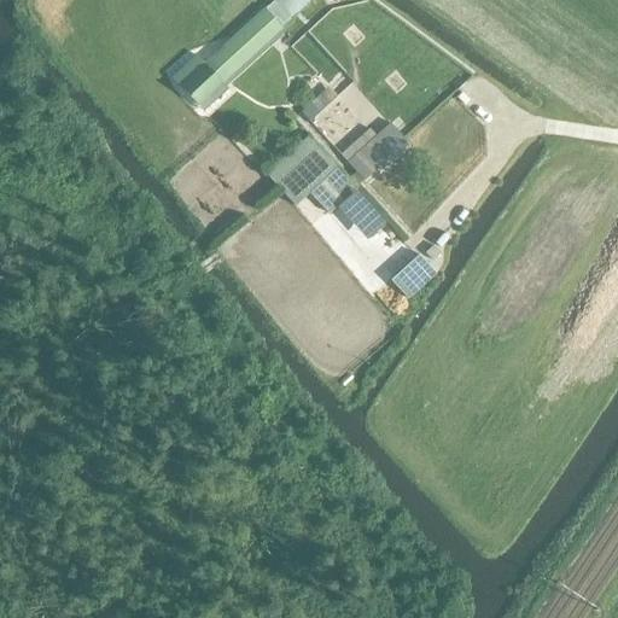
[(170,75),(180,86),(197,105),(310,0),(274,0),(204,64),(194,53),(170,75)]
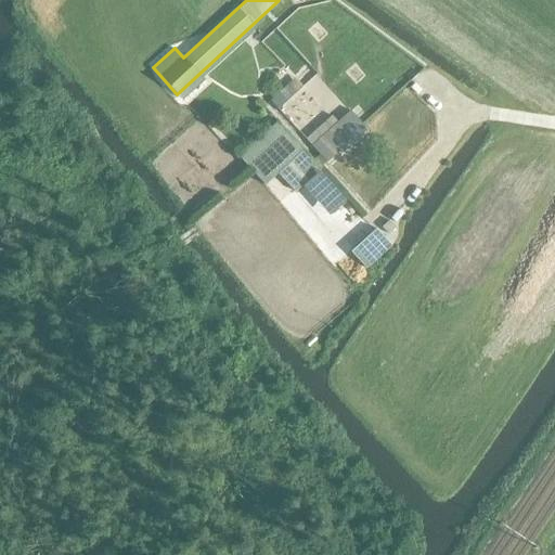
[(302,86),(295,77),(270,101),(278,108),(302,86)]
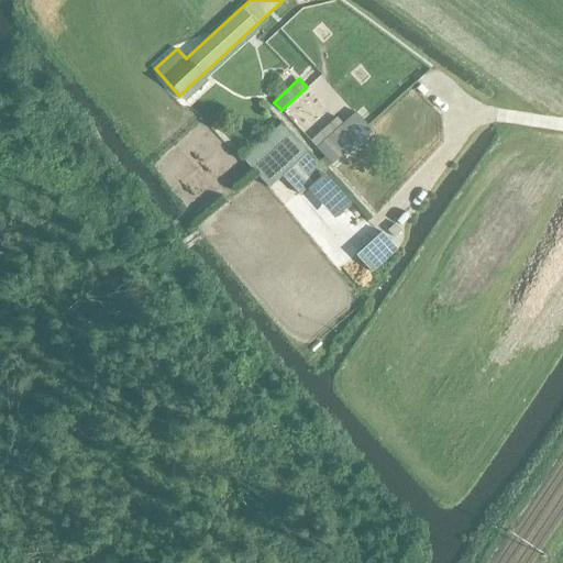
[(330,164),(370,128),(355,111),(316,147),(330,164)]
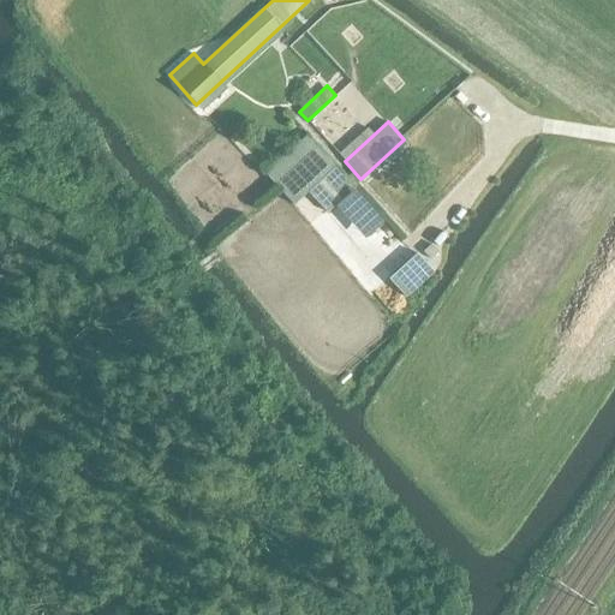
[(292,206),(335,166),(308,135),(264,174),(292,206)]
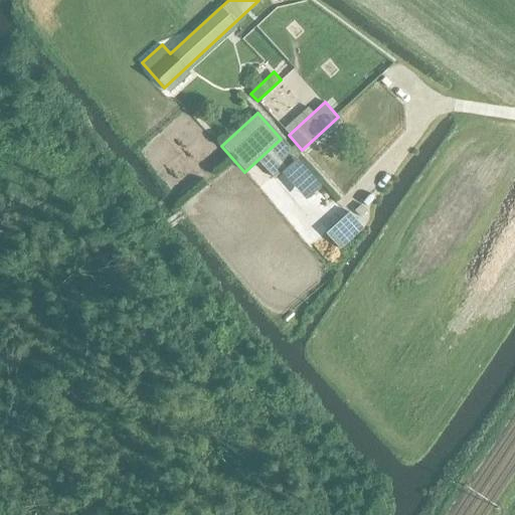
[(258,162),(273,177),(296,155),(281,140),(258,162)]
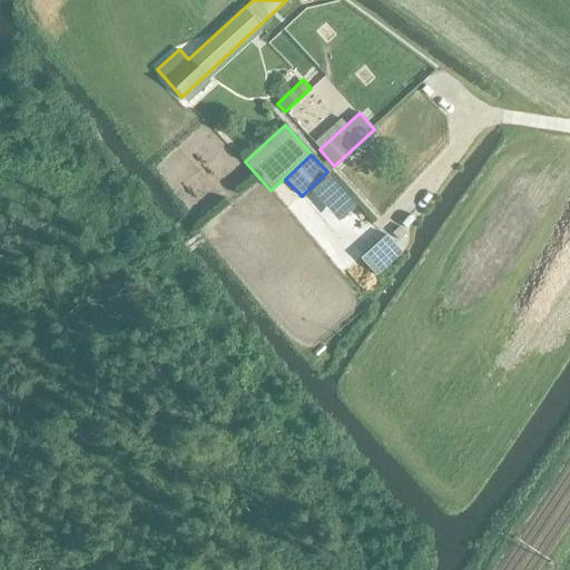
[(310,190),(333,217),(351,203),(326,176),(310,190)]
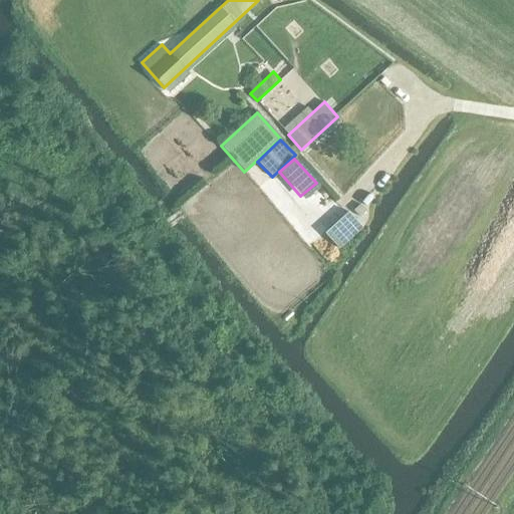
[(323,233),(338,248),(362,226),(348,211),(323,233)]
